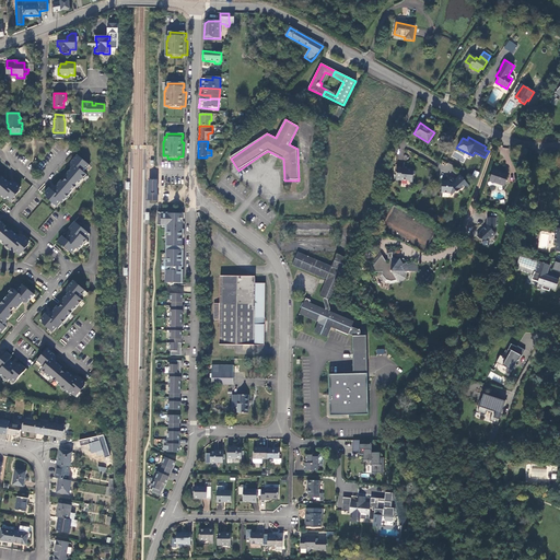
[(46,196),(45,197),(58,207),(61,202),(62,203),(66,199),(86,175),(83,172),(89,165),(83,160),(78,155),(71,163),(71,167),(72,167),(66,175),(68,177),(63,182),(61,181),(55,188),(54,187),(51,187),(50,188),(49,188),(44,194),(46,196)]
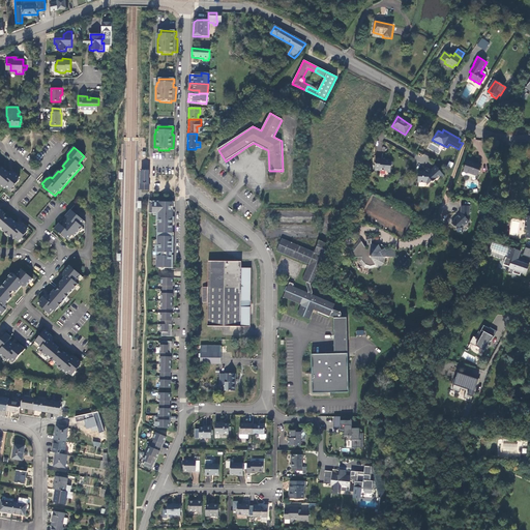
[(376,160),(375,173),(381,173),(381,172),(387,172),(386,174),(389,174),(390,168),(391,166),(391,164),(389,164),(390,163),(382,162),(382,160),(376,160)]
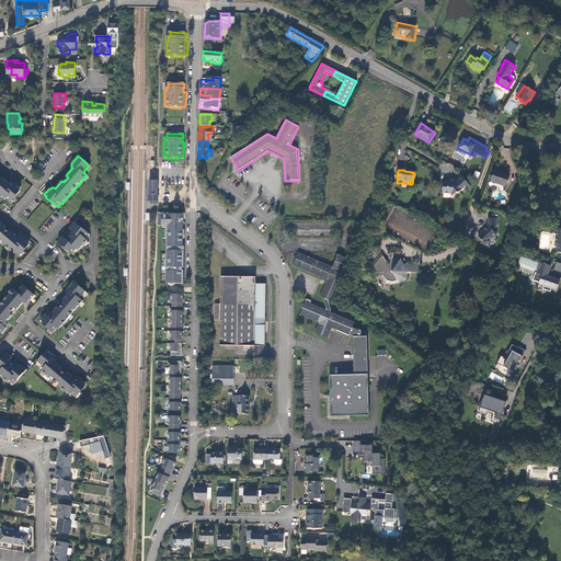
[(495,170),(491,182),(505,186),(510,175),(495,170)]
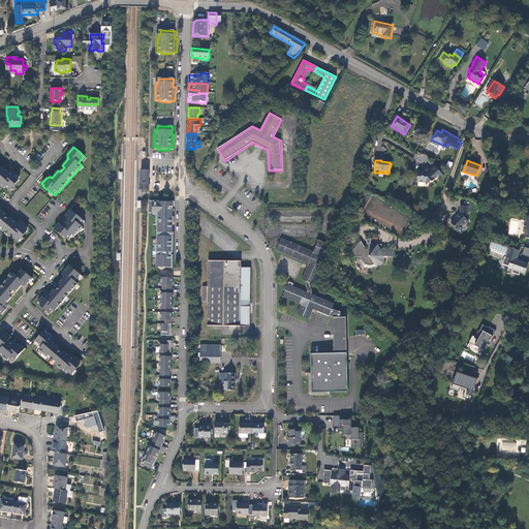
[(0,181),(5,186),(7,185),(11,189),(16,184),(14,183),(20,176),(21,175),(16,169),(16,170),(14,169),(11,169),(10,170),(3,164),(2,166),(0,164),(0,181)]
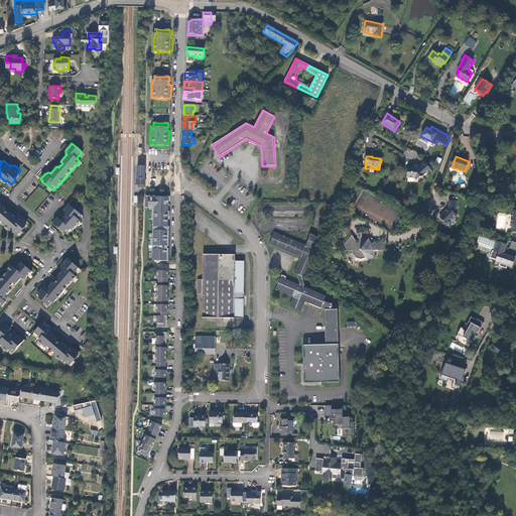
[(433,171),(424,161),(418,165),(416,163),(413,166),(406,166),(405,178),(414,178),(415,180),(419,176),(422,177),(429,171),(430,173),(433,171)]
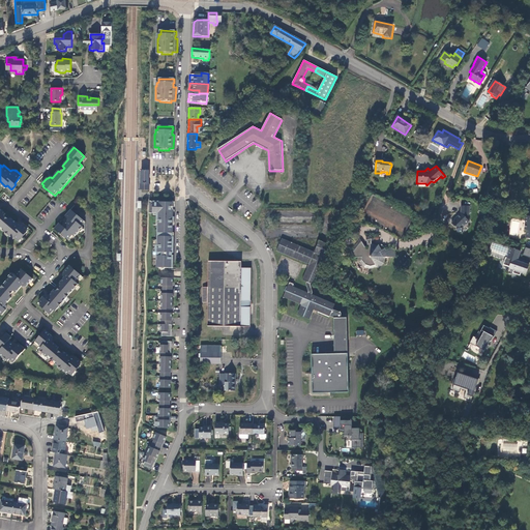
[(173,223),(172,223),(172,219),(174,219),(174,216),(173,216),(173,212),(174,212),(174,209),(173,209),(173,206),(172,206),(172,201),(149,201),(148,212),(156,212),(156,219),(158,219),(158,224),(157,224),(156,244),(155,244),(155,247),(156,247),(156,259),(158,259),(158,267),(163,267),(173,267),(173,259),(173,255),(172,255),(172,253),(173,253),(174,236),(172,236),(172,234),(173,223)]
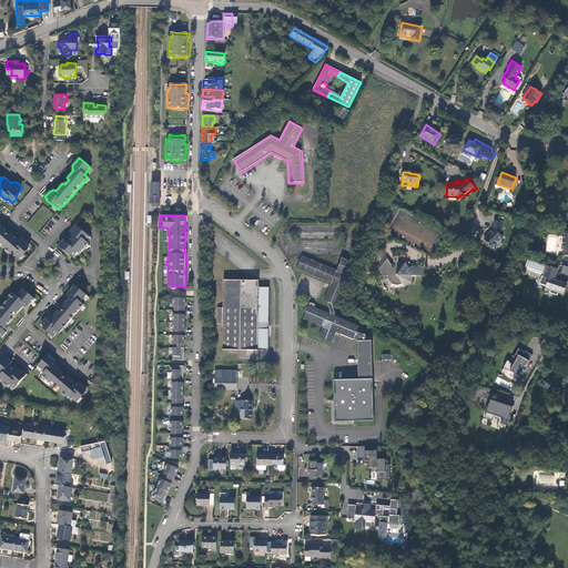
[(504,220),(496,221),(497,226),(490,233),(488,235),(486,239),(489,243),(490,242),(492,244),(495,244),(499,241),(500,241),(505,236),(504,235),(503,226),(505,226),(504,220)]
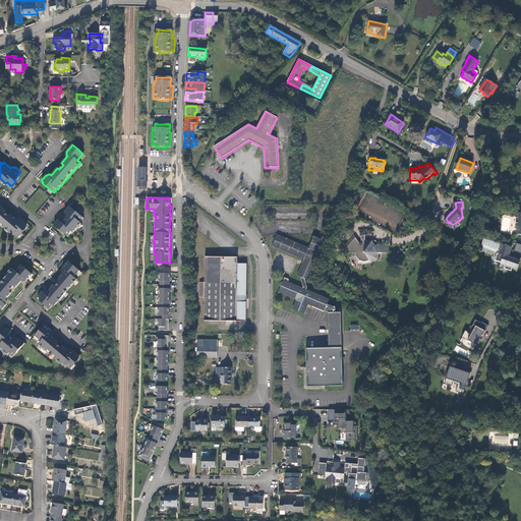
[(0,224),(12,235),(13,234),(17,238),(22,233),(21,232),(27,224),(21,219),(21,220),(20,219),(17,219),(16,219),(10,214),(8,215),(3,211),(5,210),(0,205),(0,224)]
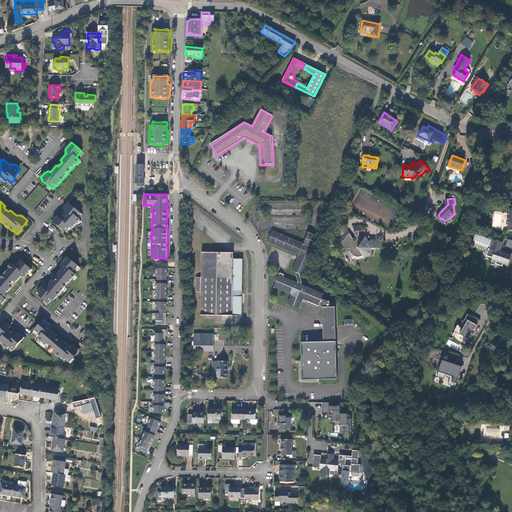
[(60,219),(57,216),(53,221),(66,232),(70,227),(72,229),(78,222),(76,220),(81,214),(68,203),(63,209),(66,212),(60,219)]
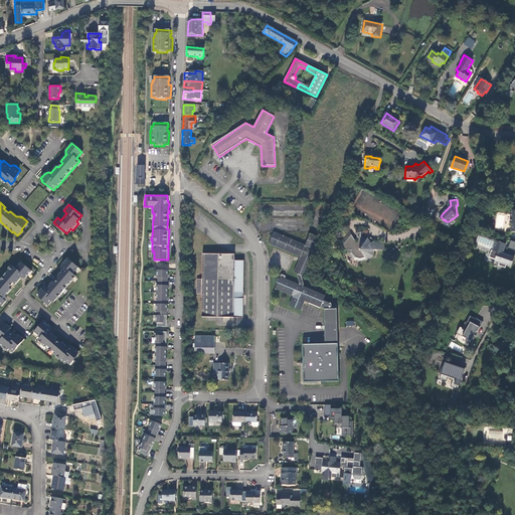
[(301,256),(300,261),(314,261),(323,239),(311,234),(306,245),(275,232),(270,243),(301,256)]
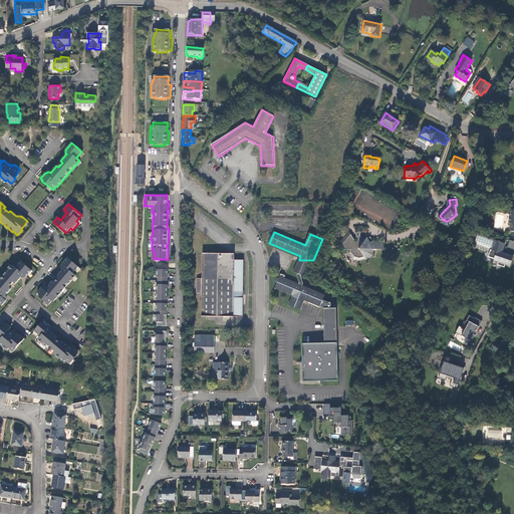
[(360,241),(357,241),(355,242),(349,233),(341,243),(341,250),(349,250),(349,253),(354,258),(359,260),(365,259),(366,261),(370,256),(372,250),(387,250),(380,240),(373,244),(371,242),(369,243),(366,240),(365,240),(360,239),(360,241)]
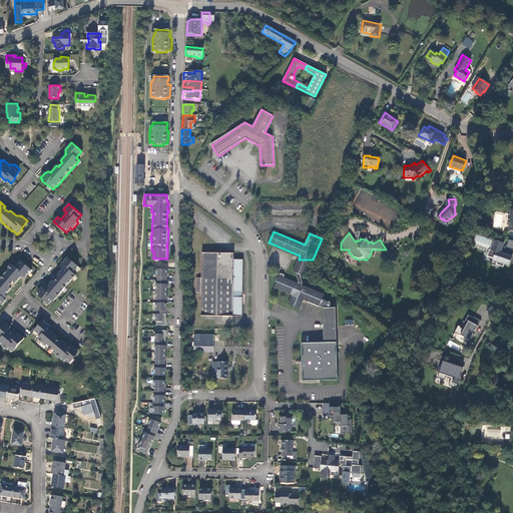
[(497,261),(496,265),(503,267),(504,264),(509,266),(512,253),(508,252),(507,254),(502,253),(503,250),(501,250),(503,242),(494,240),(491,249),(489,249),(487,257),(492,259),(492,260),(497,261)]
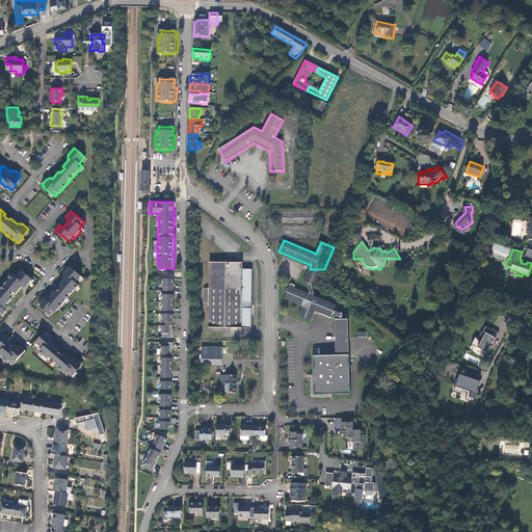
[(251,327),(253,269),(242,268),(242,262),(210,262),(209,288),(204,288),(204,303),(210,303),(209,327),(251,327)]
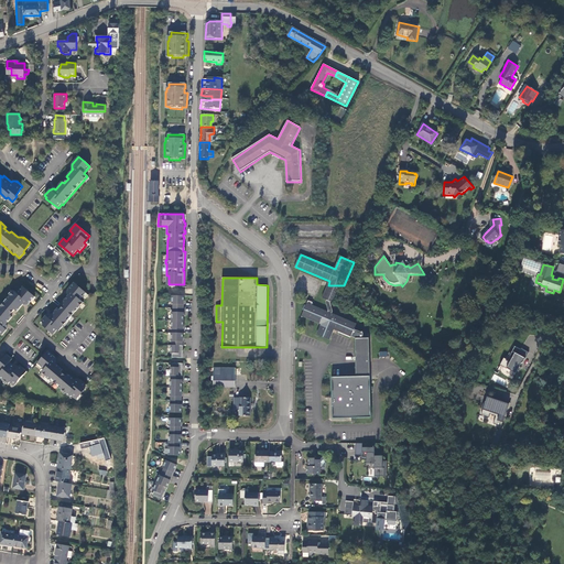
[(60,311),(57,308),(51,316),(51,315),(47,315),(46,316),(45,316),(41,322),(49,329),(47,331),(53,335),(57,331),(58,332),(83,303),(80,300),(86,293),(74,283),(68,290),(68,291),(67,292),(67,295),(68,296),(62,303),(64,305),(60,311)]
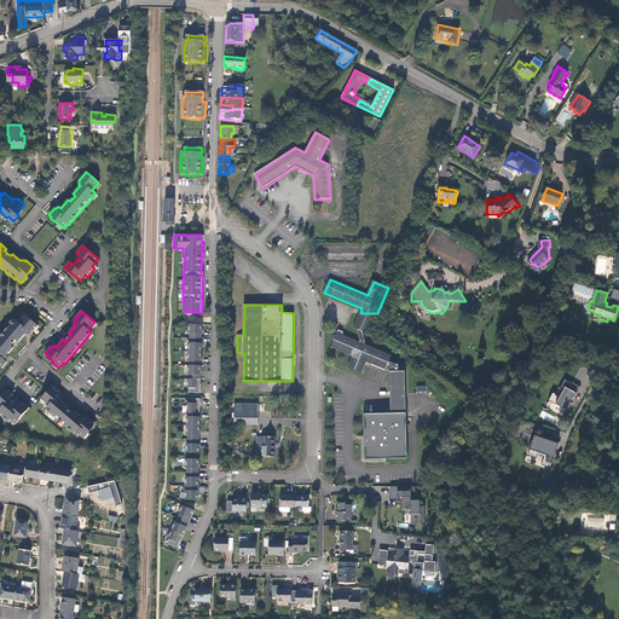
[(369,334),(377,313),(360,313),(354,328),(359,330),(359,331),(362,339),(366,341),(364,331),(369,334)]
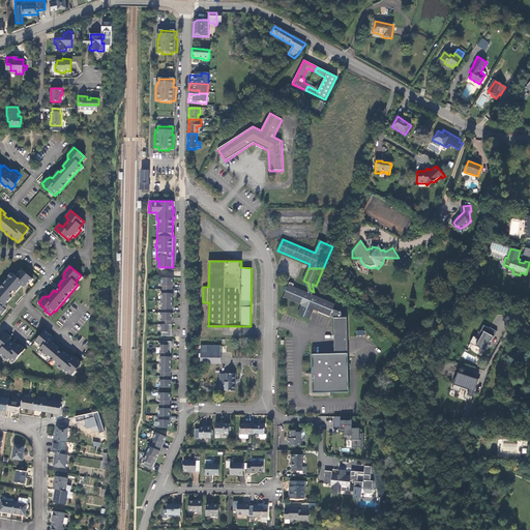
[(12,274),(0,288),(0,316),(1,317),(6,311),(5,311),(6,310),(6,306),(5,305),(10,298),(9,297),(13,292),(16,293),(22,287),(23,287),(26,287),(26,286),(30,289),(35,282),(27,274),(21,270),(16,276),(12,274)]
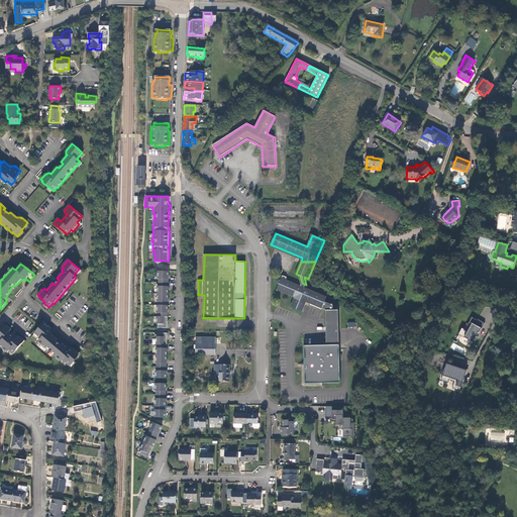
[(169,271),(158,271),(158,278),(159,278),(159,286),(158,286),(157,301),(159,301),(158,304),(157,304),(157,312),(158,312),(158,316),(157,316),(157,323),(158,323),(158,327),(167,327),(167,321),(168,321),(168,316),(168,310),(168,305),(168,298),(169,289),(168,288),(168,276),(169,276),(169,271)]
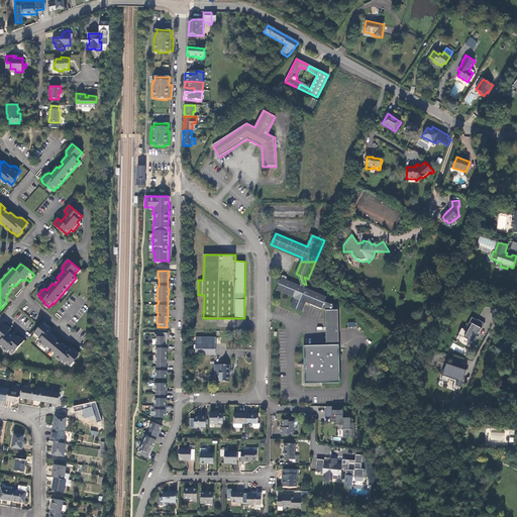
[(328,310),(328,325),(340,325),(340,310),(339,310),(336,310),(336,305),(327,301),(329,297),(307,288),(307,286),(306,285),(302,283),(303,285),(303,286),(288,280),(287,277),(285,276),(284,280),(282,279),(280,284),(281,285),(279,290),(297,297),(294,304),(294,305),(294,306),(294,307),(295,307),(305,312),(308,302),(324,308),(328,310)]
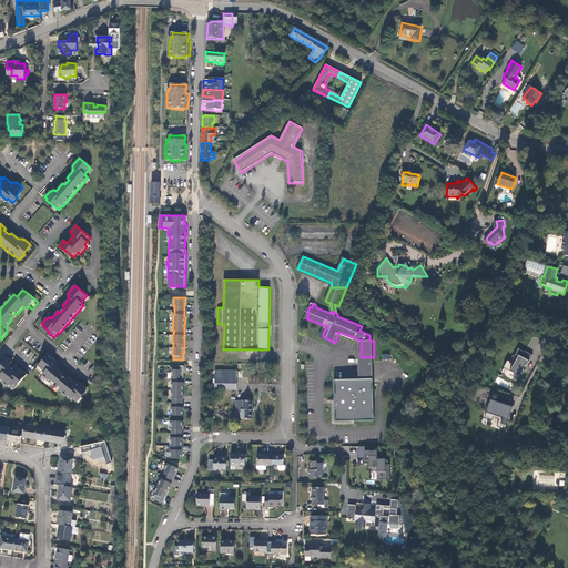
[(516,356),(515,355),(509,364),(508,363),(505,369),(520,377),(521,376),(524,377),(527,372),(523,369),(525,365),(527,367),(529,364),(534,356),(526,352),(526,353),(519,350),(516,356)]
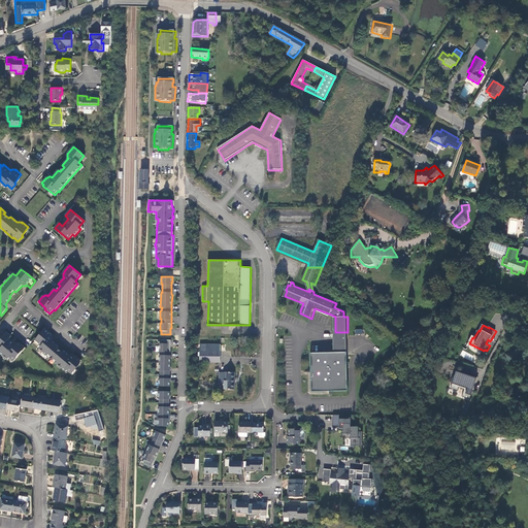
[(39,350),(57,364),(66,372),(67,370),(71,373),(76,369),(74,367),(80,360),(75,356),(75,357),(74,356),(71,356),(70,357),(63,351),(62,353),(57,349),(59,347),(52,340),(53,339),(52,336),(51,335),(52,335),(44,329),(40,334),(35,340),(41,347),(39,350)]
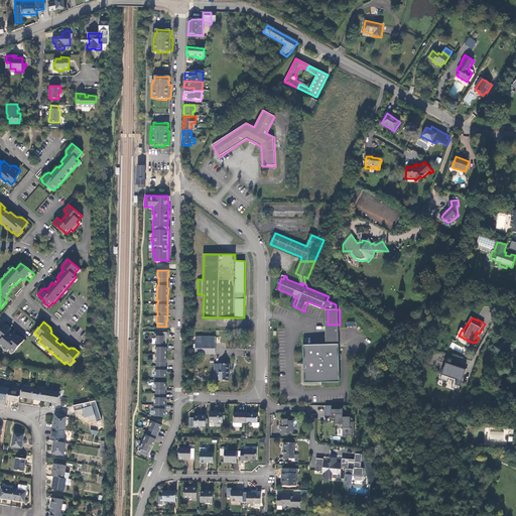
[(6,325),(0,331),(0,346),(7,352),(8,350),(12,354),(24,341),(17,336),(14,339),(8,333),(11,330),(6,325)]
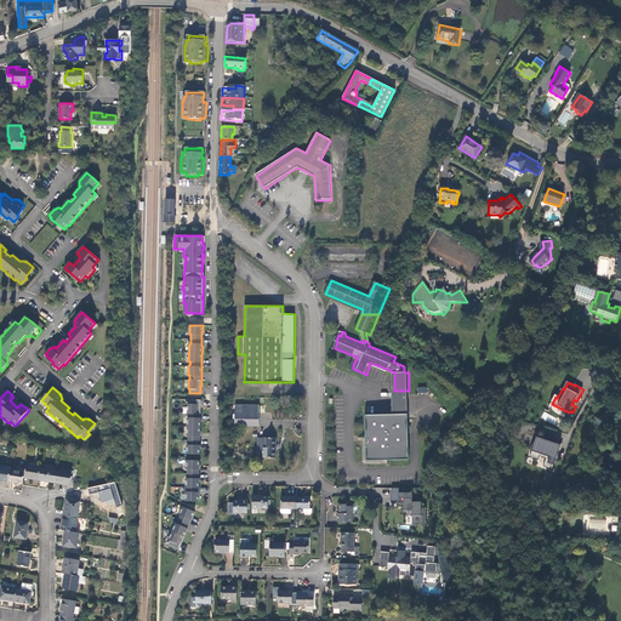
[(410,460),(409,391),(394,391),(394,415),(368,415),(368,460),(410,460)]
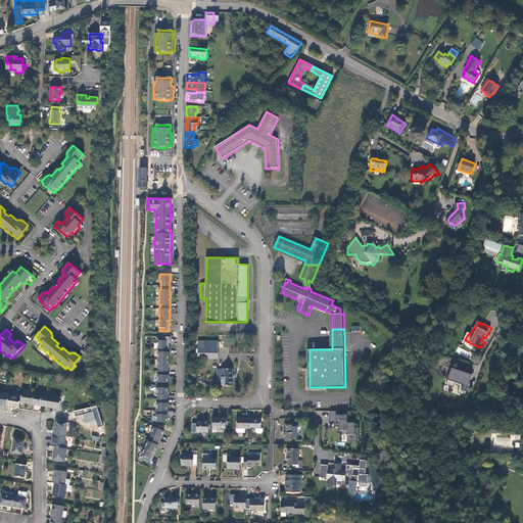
[(169,336),(159,336),(159,340),(158,340),(158,347),(159,347),(159,351),(158,351),(157,367),(158,367),(158,374),(157,374),(157,382),(169,382),(169,377),(169,365),(169,354),(169,347),(170,347),(170,342),(169,342),(169,336)]
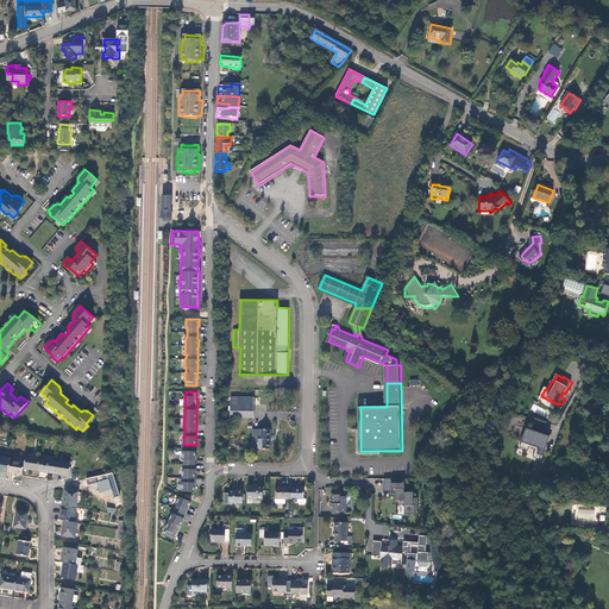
[(232,418),(256,418),(256,405),(256,397),(232,397),(232,418)]
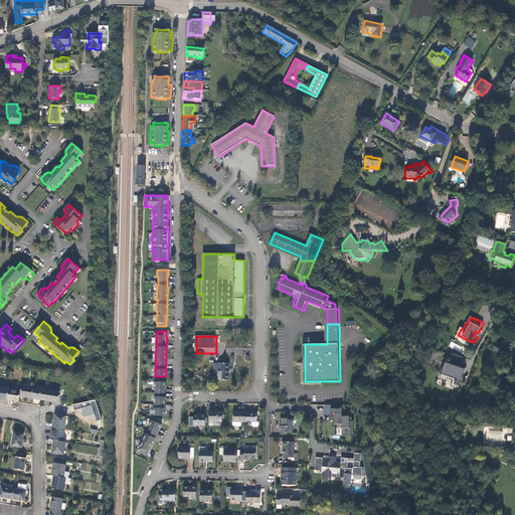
[(230,380),(230,363),(220,363),(215,363),(215,374),(220,374),(219,380),(230,380)]
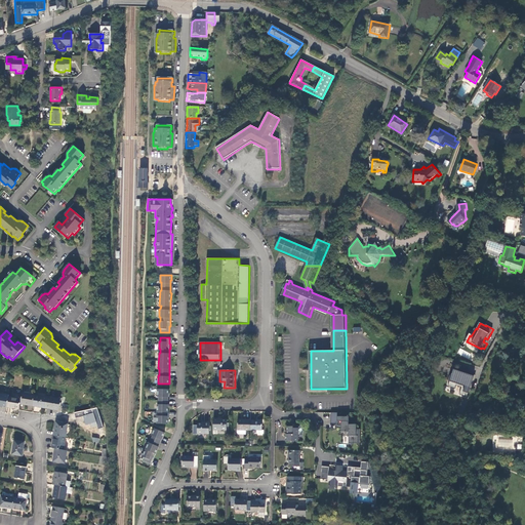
[(467,374),(455,370),(449,388),(457,390),(458,388),(462,389),(460,396),(469,398),(472,389),(476,376),(467,373),(467,374)]
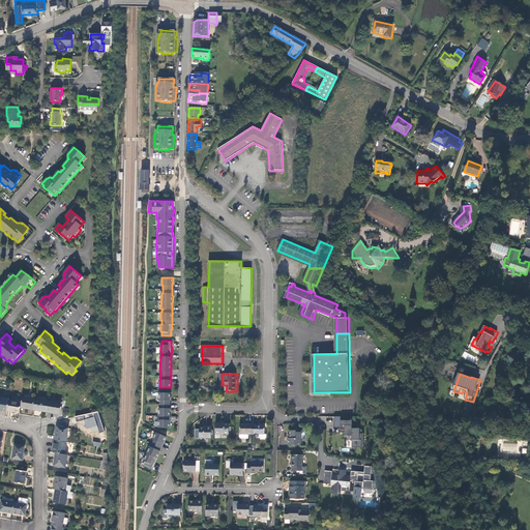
[(171,392),(159,392),(159,400),(160,401),(160,408),(159,408),(158,416),(160,416),(160,419),(158,419),(158,428),(170,428),(170,422),(170,416),(170,411),(170,398),(171,398),(171,392)]
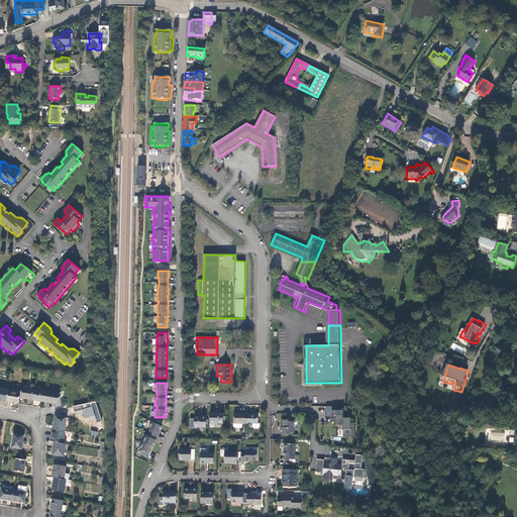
[(20,398),(32,400),(34,389),(22,387),(21,393),(20,398)]
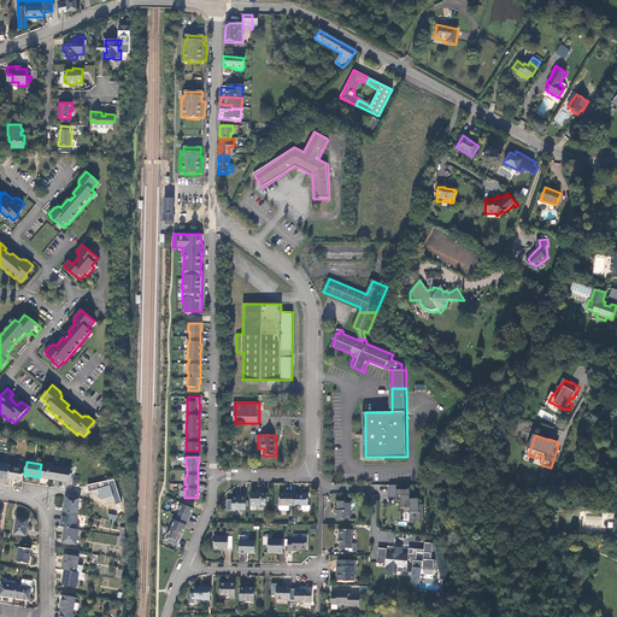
[(0,476),(9,479),(11,466),(11,465),(0,463),(0,476)]
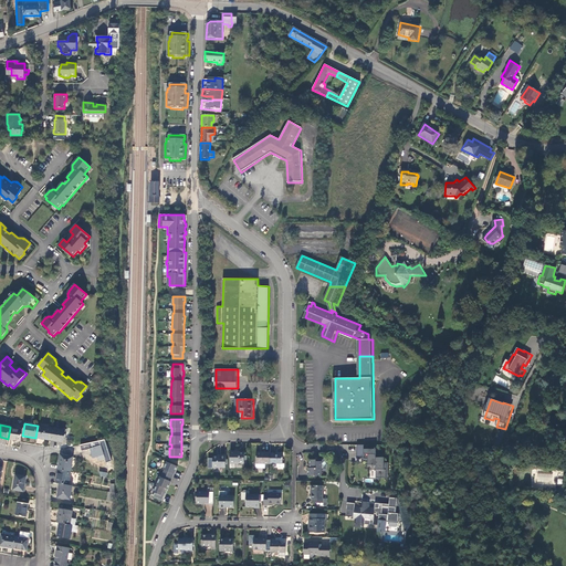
[(51,428),(38,426),(35,438),(50,440),(51,428)]
